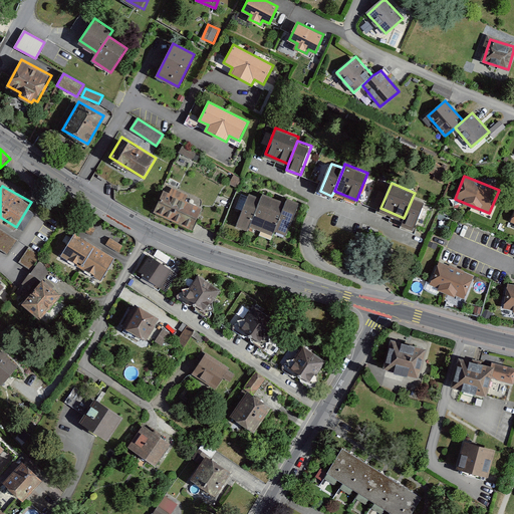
[(171,193),(165,190),(155,211),(192,229),(202,208),(186,201),(188,196),(173,189),(171,193)]
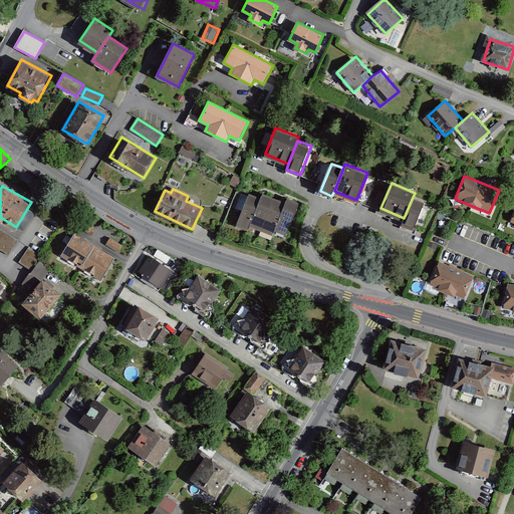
[(262,198),(250,193),(237,226),(250,231),(251,226),(262,198)]
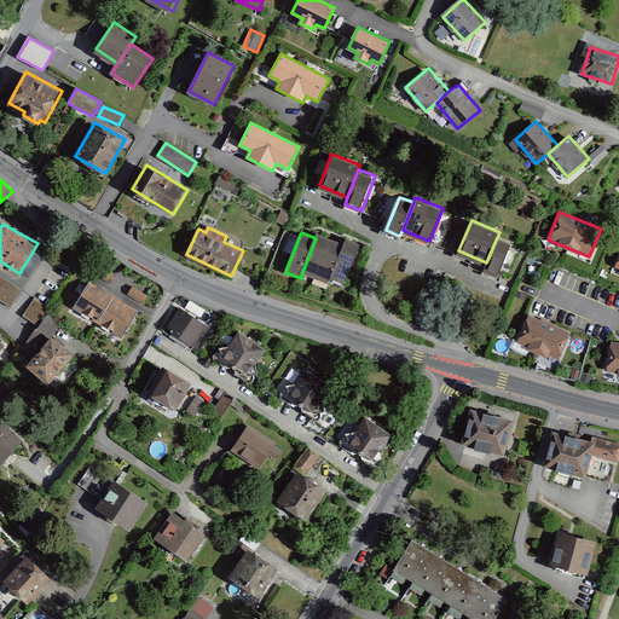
[(318,233),(316,238),(302,272),(329,284),(333,277),(346,244),(318,233)]
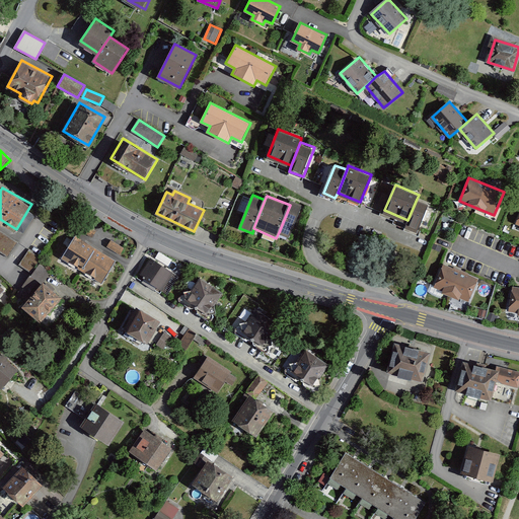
[(430,205),(417,199),(408,220),(404,225),(418,231),(430,205)]
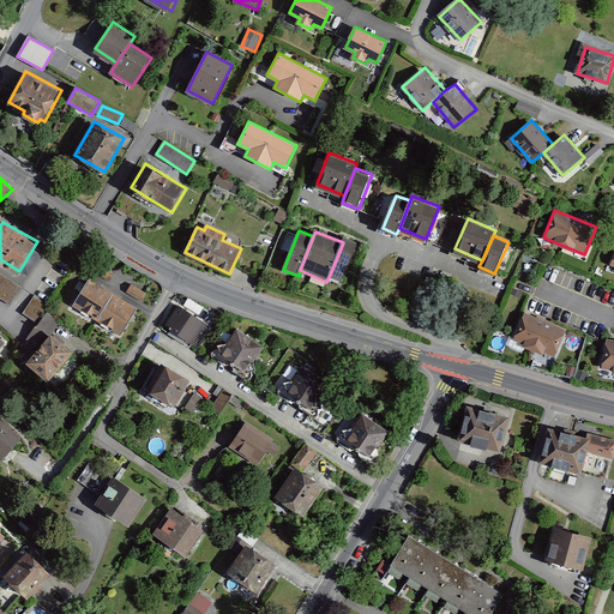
[(360,242),(344,236),(343,242),(330,275),(344,281),(360,242)]
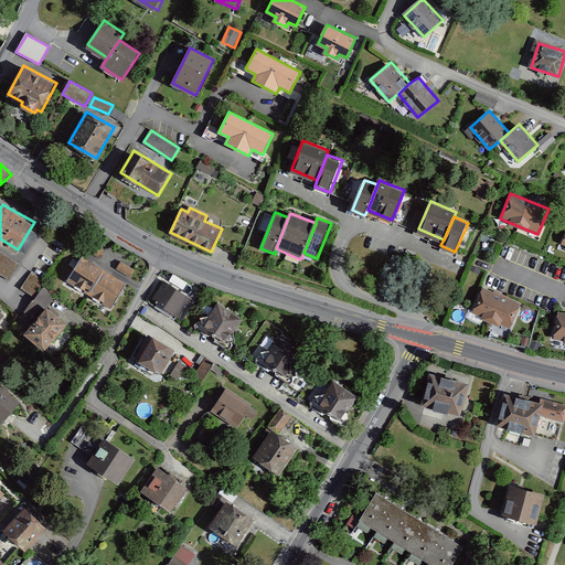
[(126,285),(80,257),(64,283),(110,310),(126,285)]
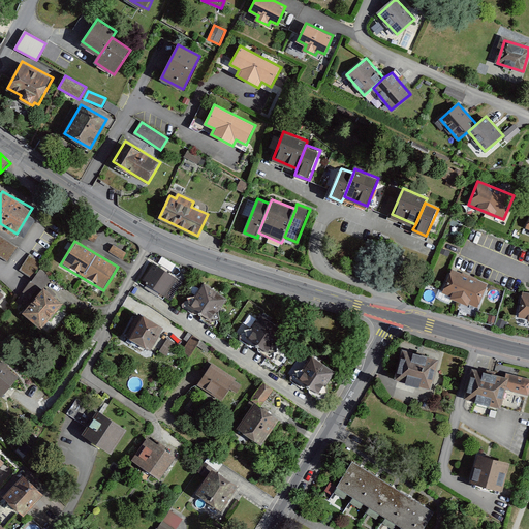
[(183,282),(154,261),(142,280),(170,300),(183,282)]
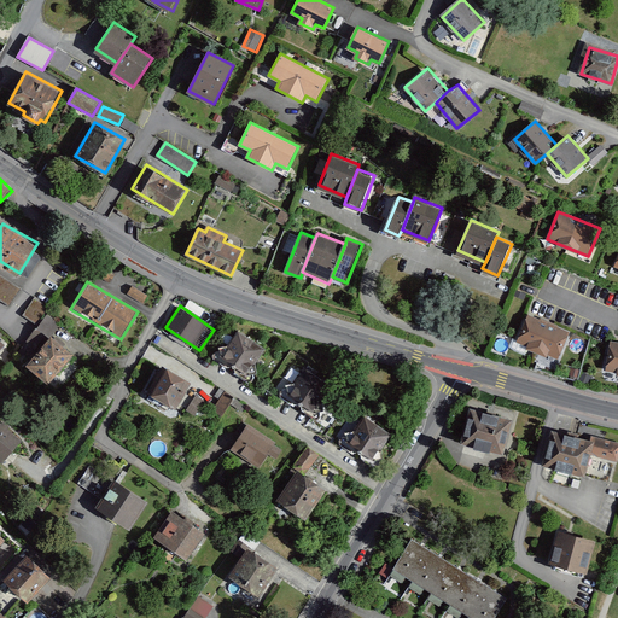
[(558,361),(570,333),(529,315),(517,343),(558,361)]
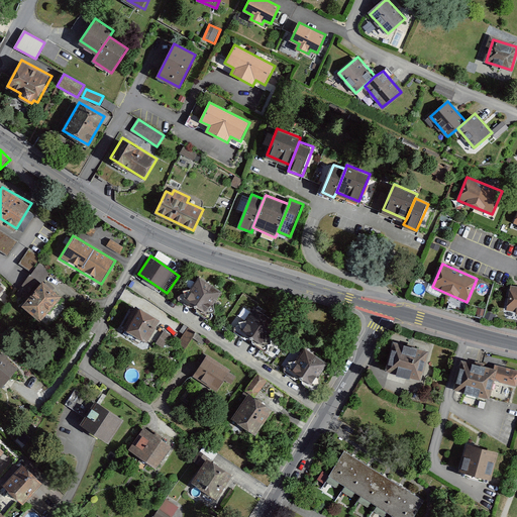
[(221,291),(200,276),(191,289),(185,289),(185,297),(207,312),(215,311),(213,304),(221,291)]
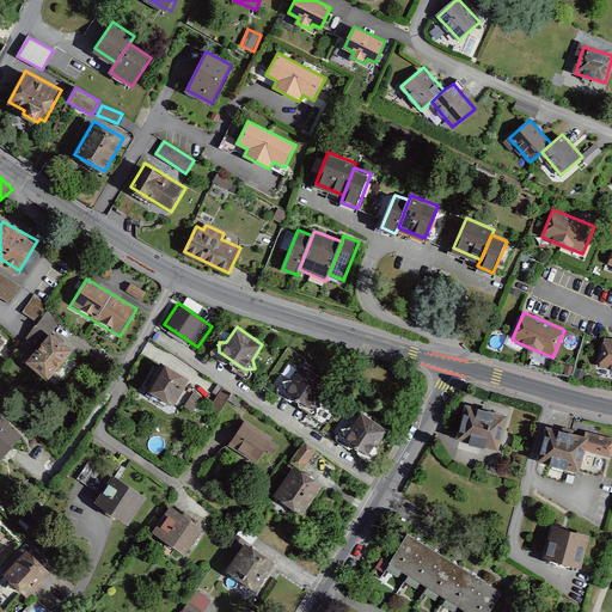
[(73,352),(50,331),(25,359),(48,379),(73,352)]
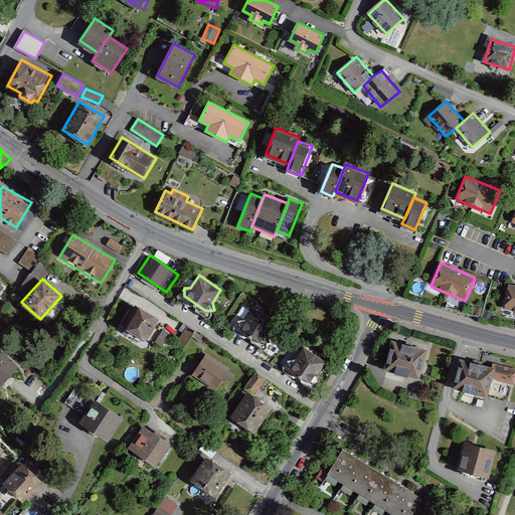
[(514,286),(509,285),(505,310),(514,311),(514,286)]
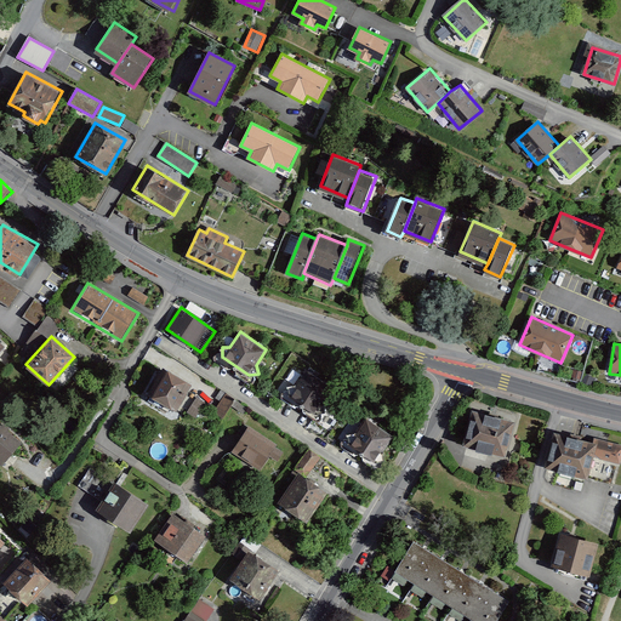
[(194,381),(167,366),(152,394),(177,410),(194,381)]
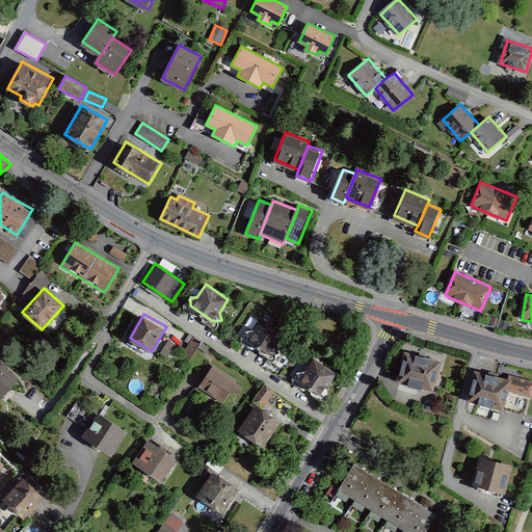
[(285,331),(263,317),(254,330),(247,330),(247,339),(270,353),(278,352),(276,346),(285,331)]
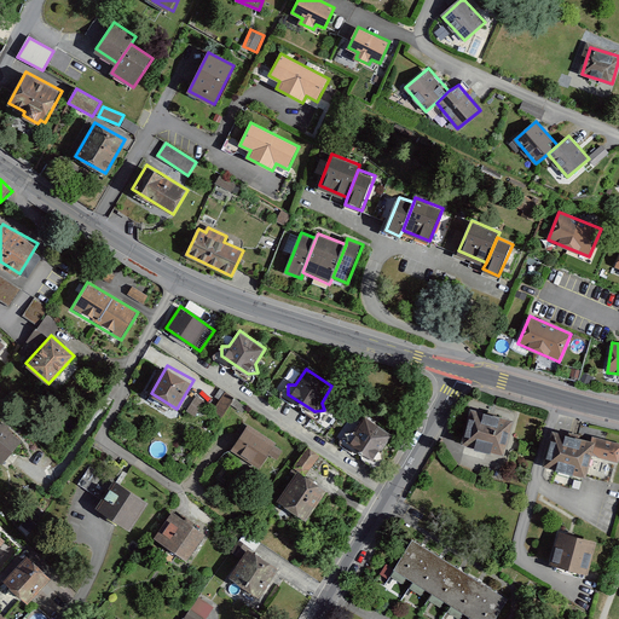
[(204,400),(196,395),(186,411),(195,416),(204,400)]
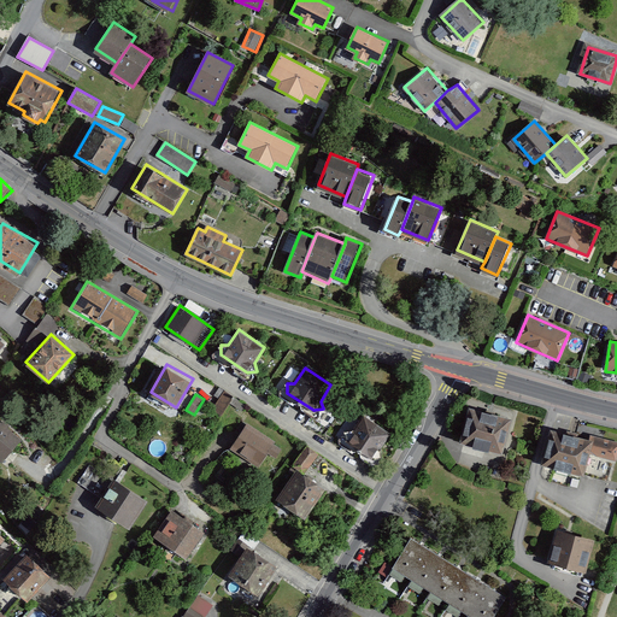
[(513,416),(470,406),(462,442),(505,452),(513,416)]
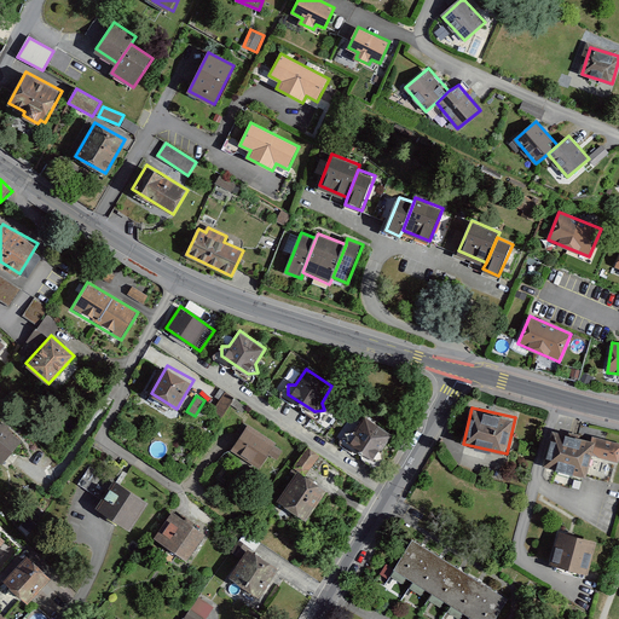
[(391,434),(365,416),(354,432),(347,432),(347,441),(374,460),(383,458),(381,450),(391,434)]
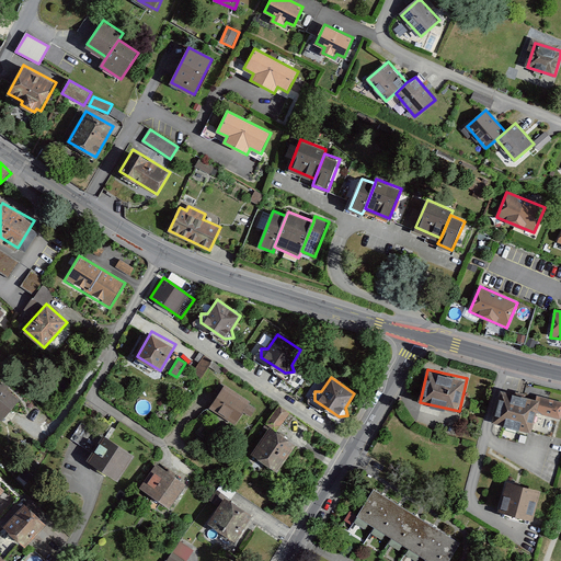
[(20,401),(0,384),(0,420),(2,422),(20,401)]
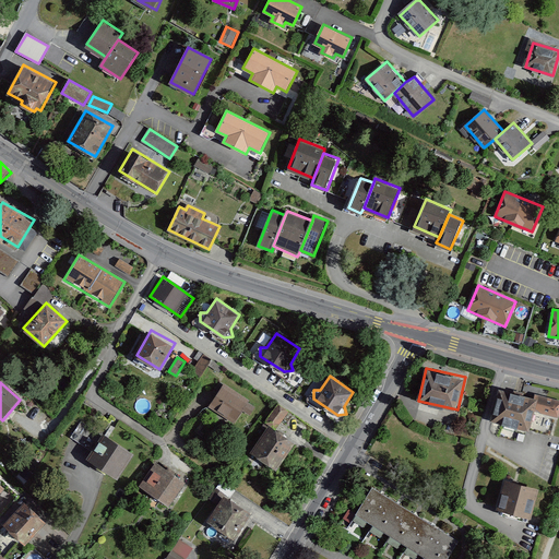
[(250,401),(224,383),(209,406),(235,424),(244,411),(251,416),(256,407),(249,403),(250,401)]
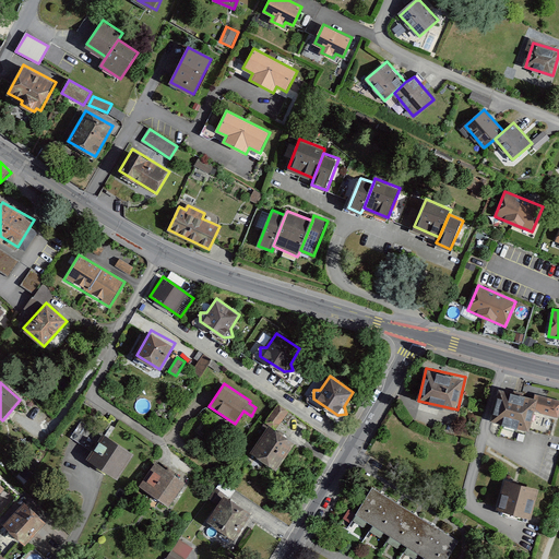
[(535,396),(501,387),(491,419),(531,430),(536,412),(540,397),(535,396)]
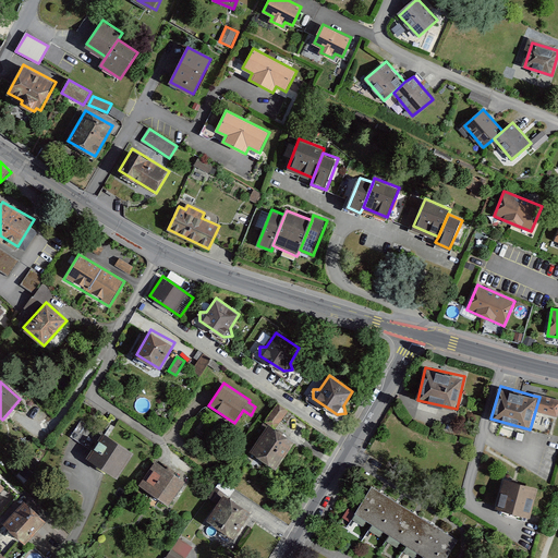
[(557,415),(557,399),(535,393),(534,396),(540,397),(535,411),(557,416),(557,415)]
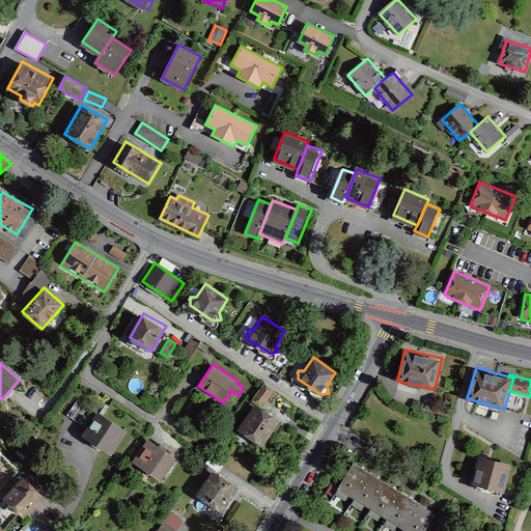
[(274,390),(264,383),(253,400),(256,402),(262,407),(274,390)]
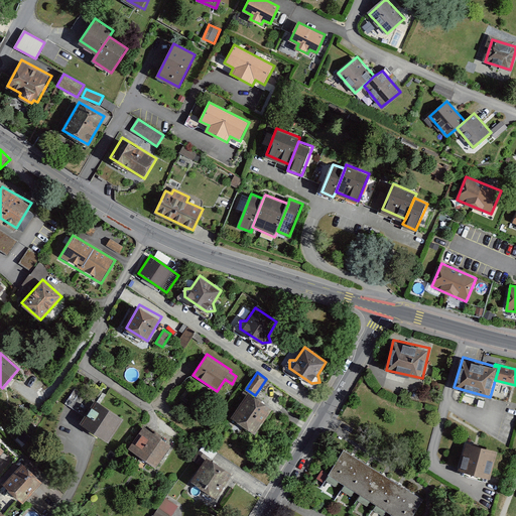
[(255,395),(249,391),(232,415),(256,432),(273,407),(255,395)]
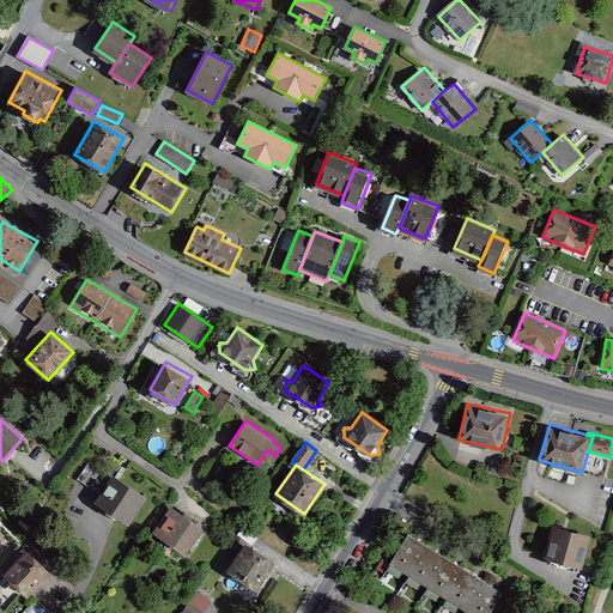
[(147,497),(113,475),(95,502),(129,525),(147,497)]
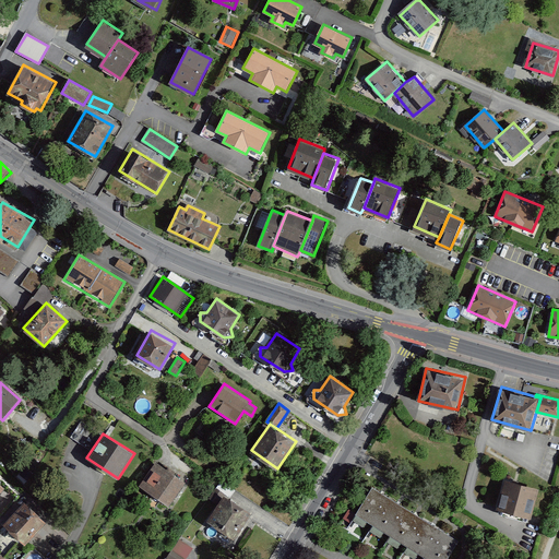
[(186,483),(156,462),(140,485),(169,506),(186,483)]
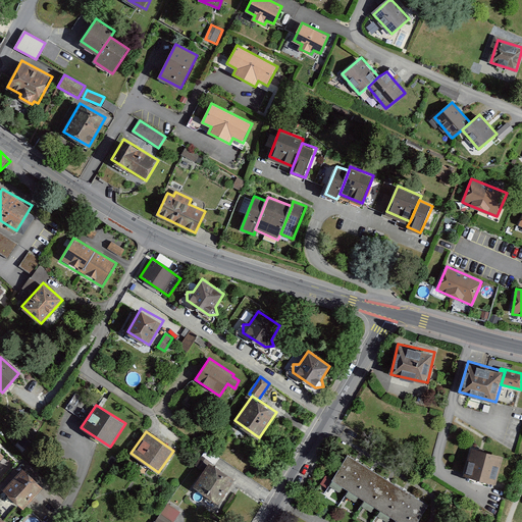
[(506,456),(472,447),(465,475),(499,483),(506,456)]
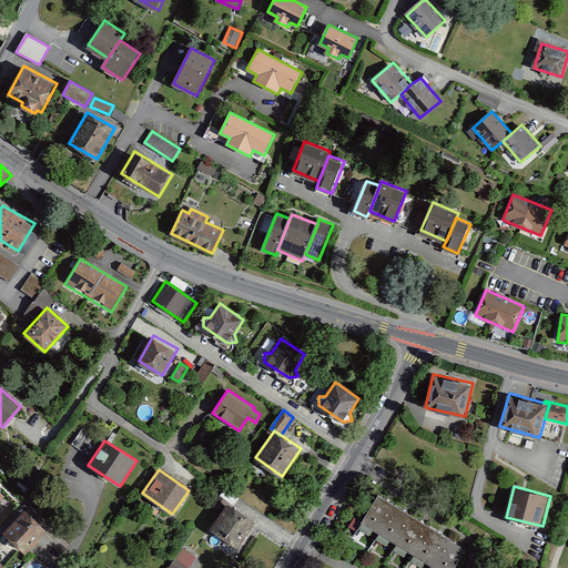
[(378,496),(362,523),(436,567),(457,567),(456,567),(467,550),(378,496)]
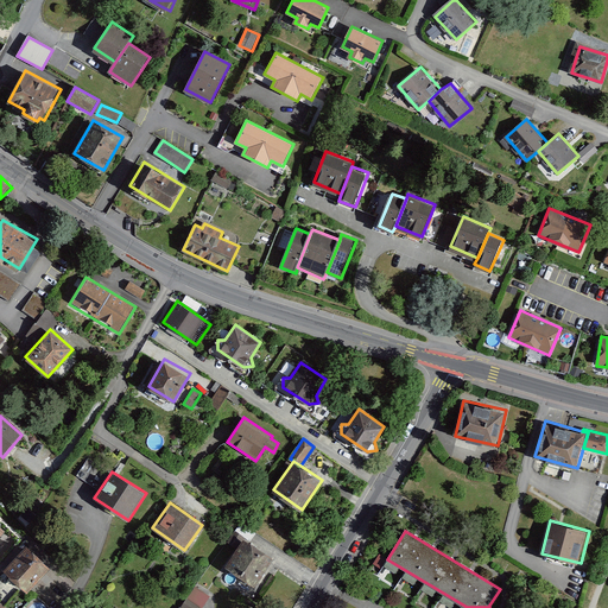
[(273,556),(244,538),(226,567),(257,584),(273,556)]
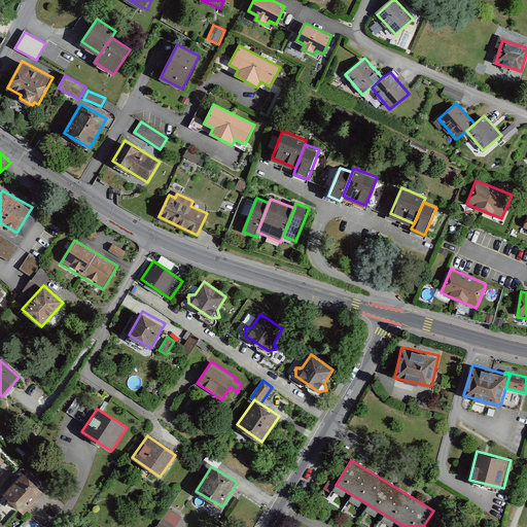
[(43,491),(23,471),(4,491),(25,511),(43,491)]
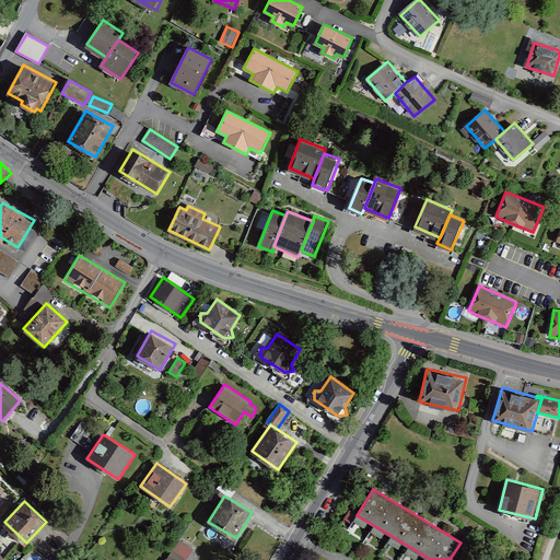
[(187,559),(195,550),(182,539),(166,558),(168,559),(187,559)]
